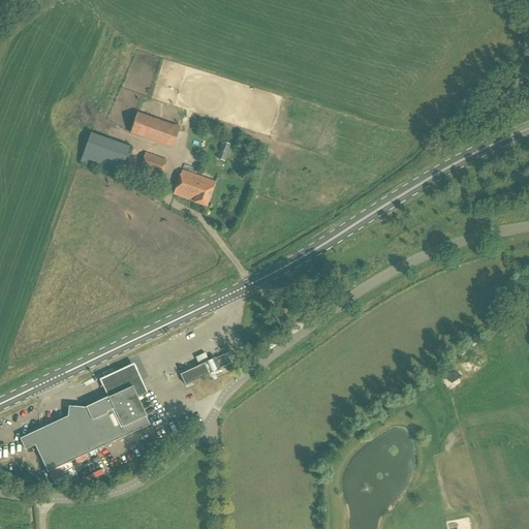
[(181,129),(138,114),(130,135),(173,151),(181,129)]
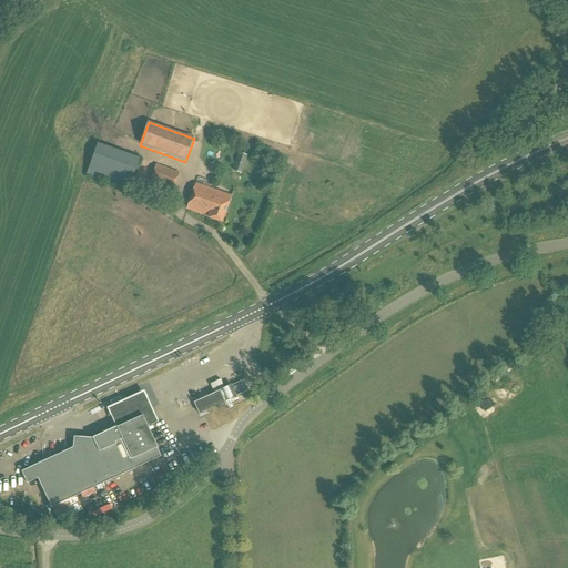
[(91,146),(88,171),(119,175),(119,169),(133,171),(138,148),(113,144),(112,149),(91,146)]
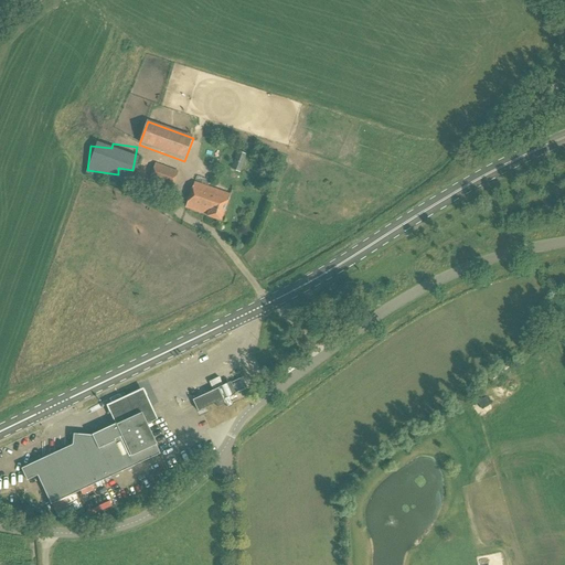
[(240,172),(246,156),(237,152),(231,169),(240,172)]
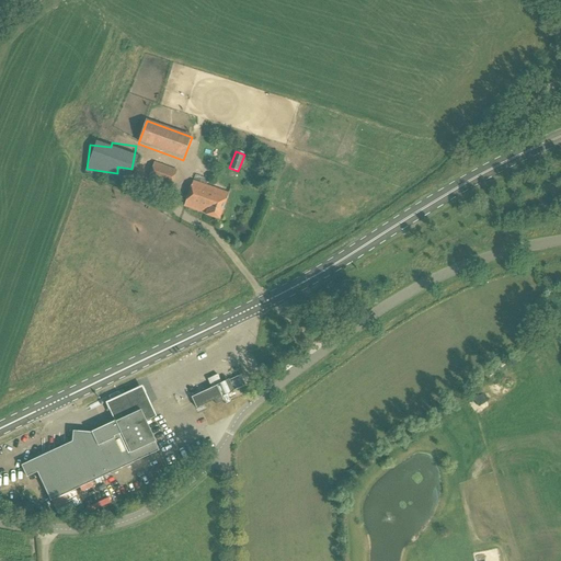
[(171,187),(176,170),(153,162),(148,179),(171,187)]
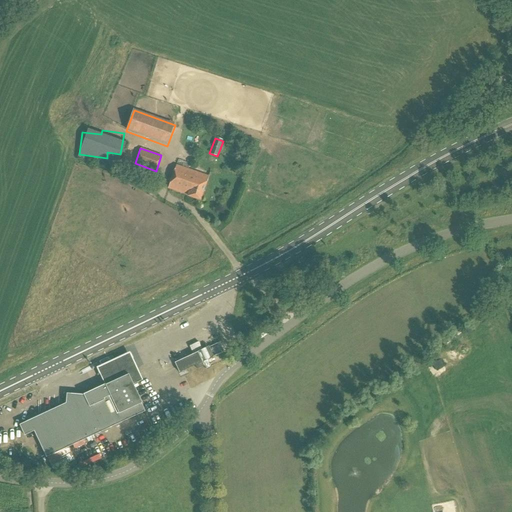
[(200,200),(208,176),(176,165),(168,188),(188,195),(188,196),(200,200)]
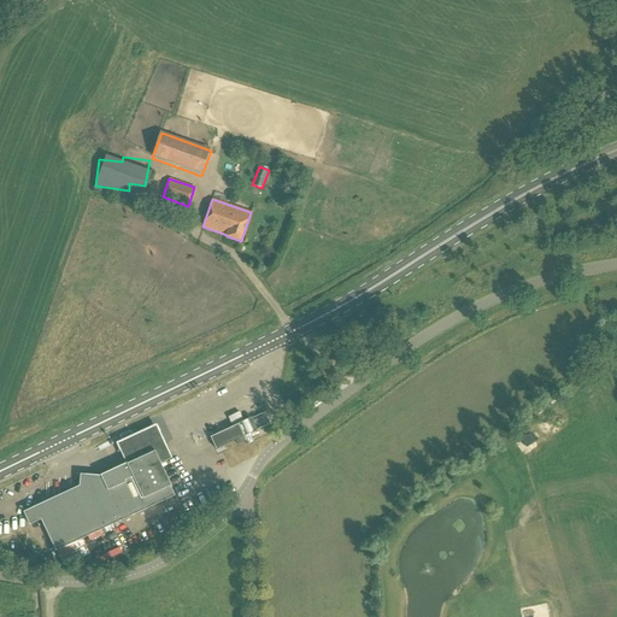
[(233,427),(211,438),(216,448),(235,440),(238,445),(245,441),(245,439),(257,433),(254,428),(250,418),(244,422),(239,412),(228,417),(229,418),(233,427)]
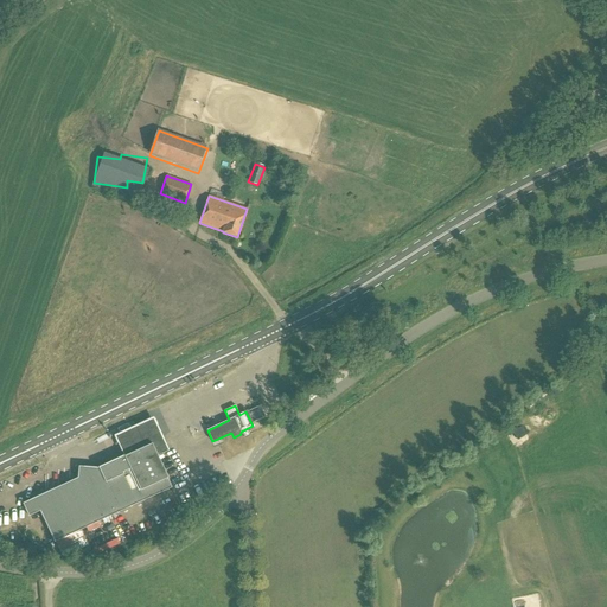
[(116,438),(125,457),(152,443),(159,458),(170,453),(154,420),(116,438)]
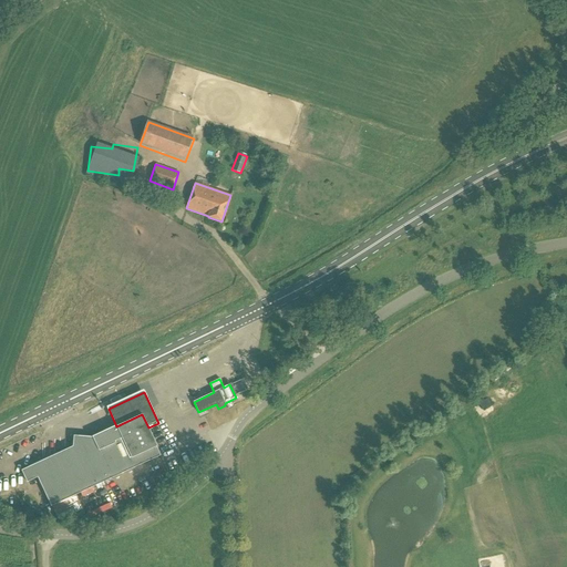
[(148,428),(142,414),(116,426),(117,428),(94,437),(94,436),(79,435),(79,436),(78,446),(73,446),(28,467),(27,482),(38,477),(51,506),(161,455),(156,446),(157,446),(148,428)]
